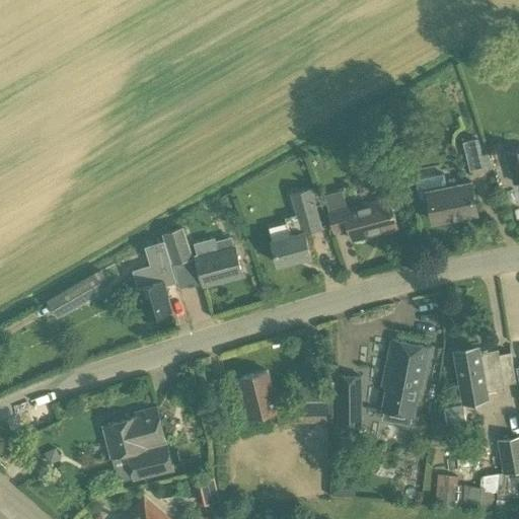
[(469,170),(484,167),(476,138),(462,142),(469,170)]
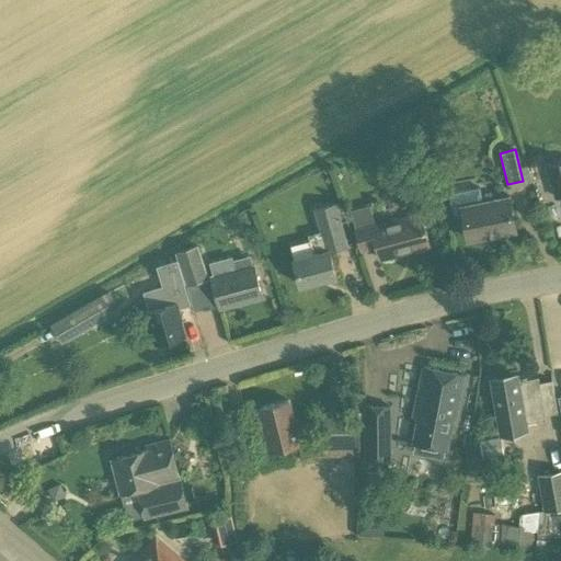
[(560,160),(545,165),(553,197),(560,195),(560,160)]
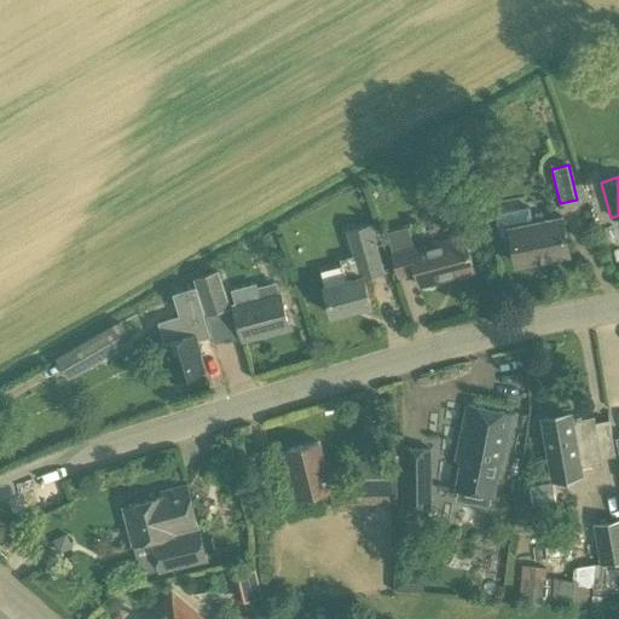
[(518,264),(567,254),(560,218),(510,229),(518,264)]
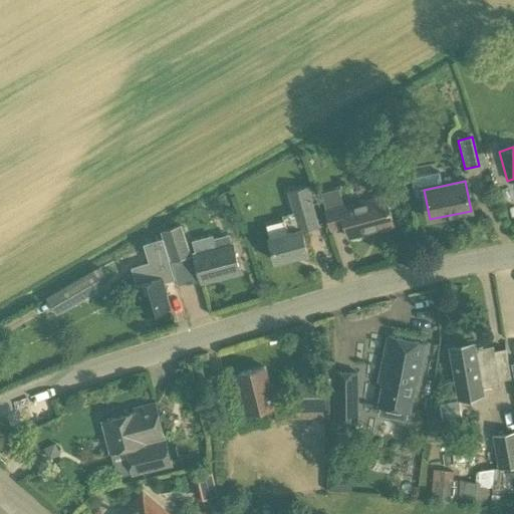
[(276,262),(306,253),(300,229),(318,224),(308,185),(287,191),(292,212),(282,215),(286,232),(269,237),(276,262)]
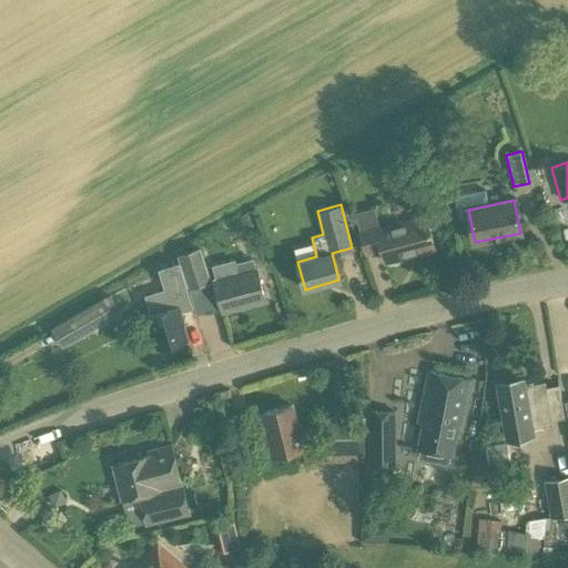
[(379,227),(374,208),(356,212),(361,233),(366,253),(383,249),(386,262),(434,249),(425,215),(379,227)]
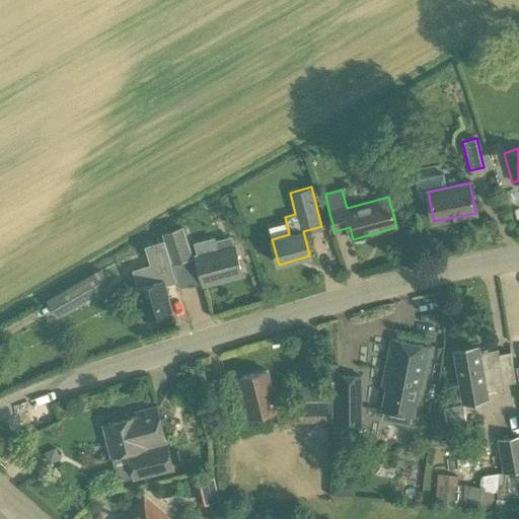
[(172,265),(192,258),(182,227),(162,233),(172,265)]
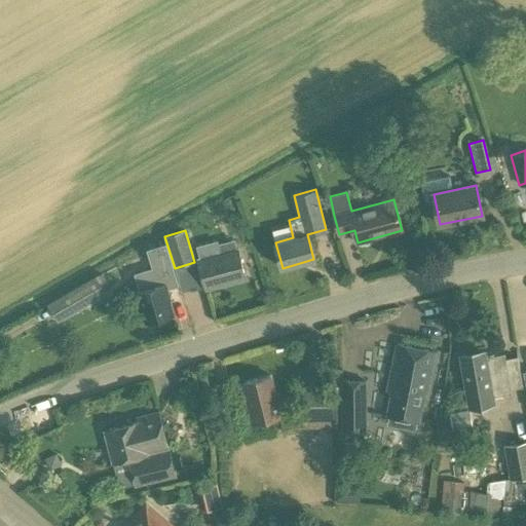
[(236,249),(234,239),(218,243),(221,253),(198,259),(205,289),(246,278),(237,249),(236,249)]
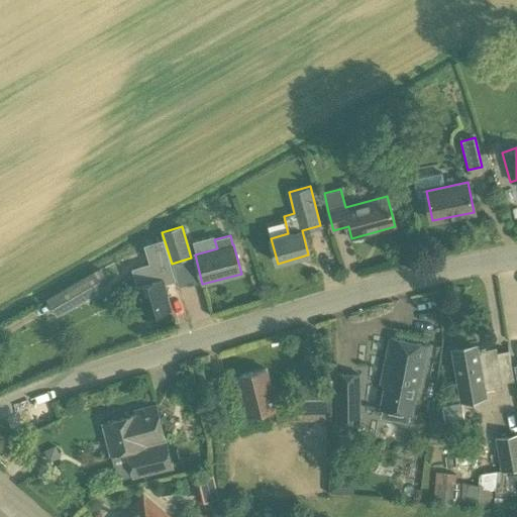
[(150,281),(146,267),(131,272),(135,286),(144,317),(171,309),(166,295),(168,295),(163,278),(150,281)]
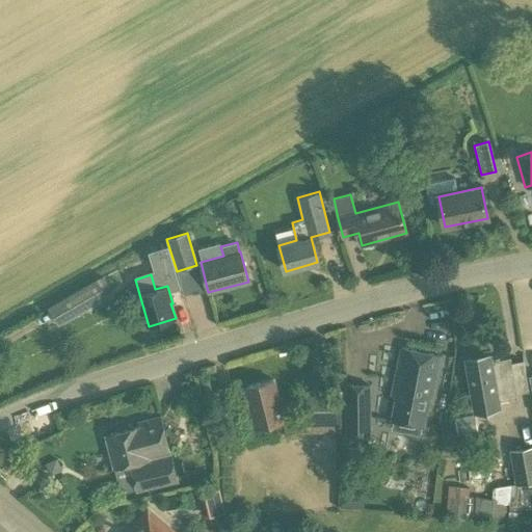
[(58,324),(106,297),(96,278),(48,307),(58,324)]
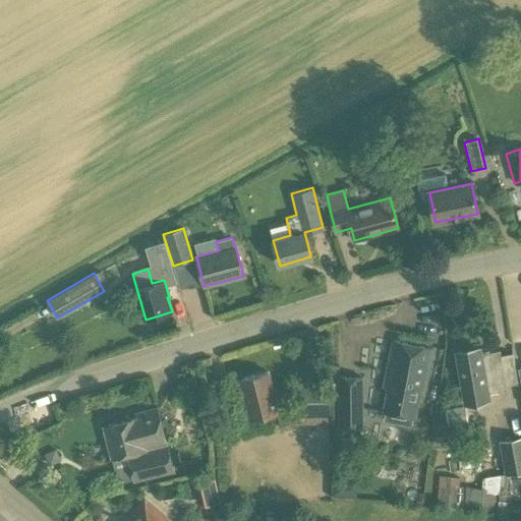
[(424,390),(432,349),(394,341),(385,382),(389,382),(383,411),(415,417),(420,389),(424,390)]
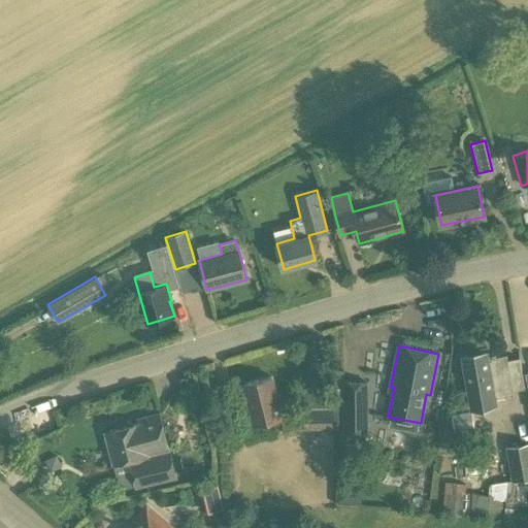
[(487,359),(486,354),(463,358),(472,408),(494,404),(493,399),(514,396),(506,356),(487,359)]
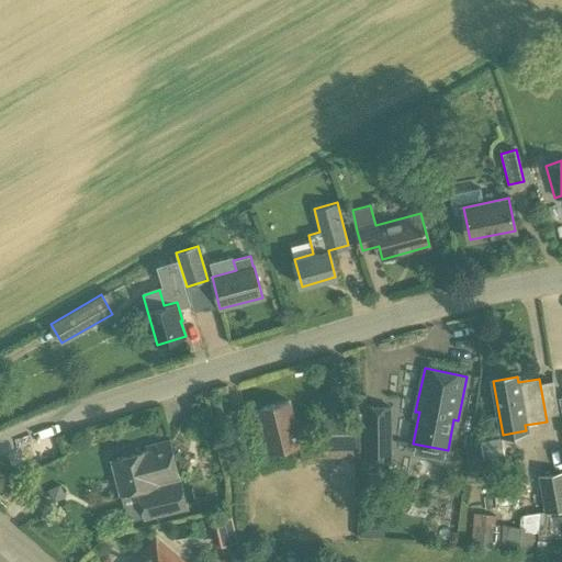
[(293,417),(289,402),(259,408),(270,451),(299,445),(302,459),(315,456),(307,425),(302,426),(300,415),(293,417)]
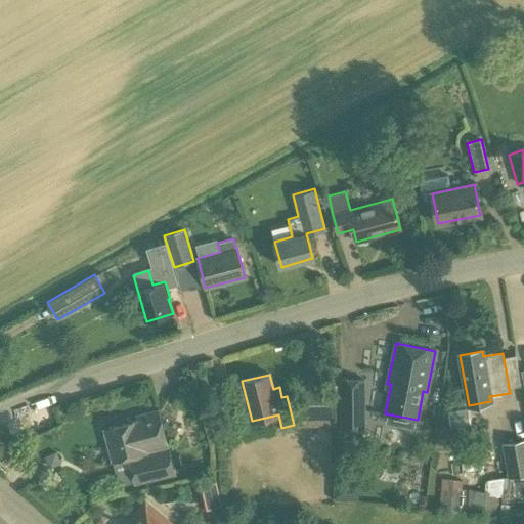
[(341,430),(365,430),(364,379),(341,379),(341,430)]
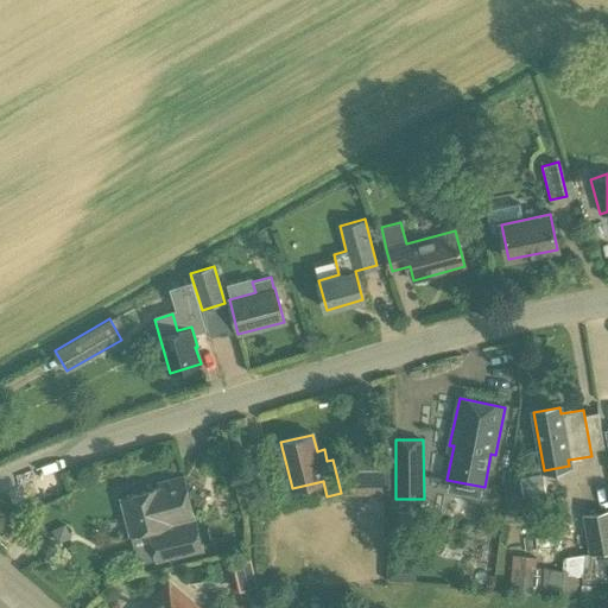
[(382,467),(382,451),(348,451),(348,494),(382,494),(382,492),(390,492),(390,467),(382,467)]
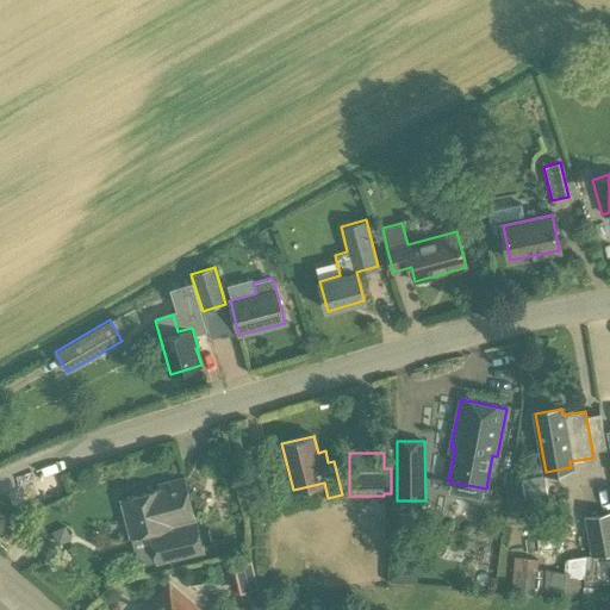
[(543,474),(521,478),(524,498),(547,495),(543,474)]
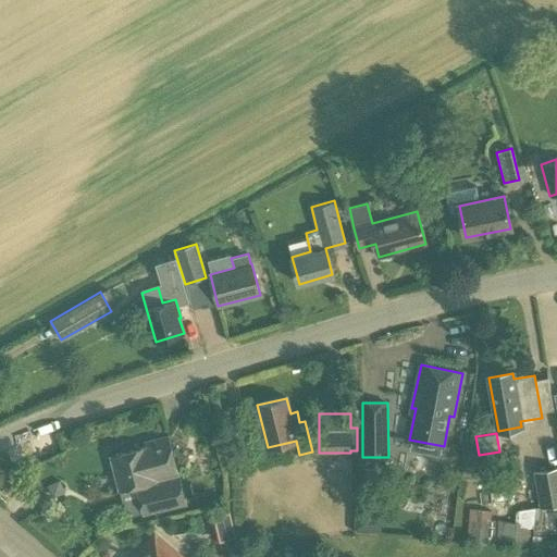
[(185,505),(168,436),(146,442),(147,446),(111,455),(120,490),(136,485),(144,515),(185,505)]
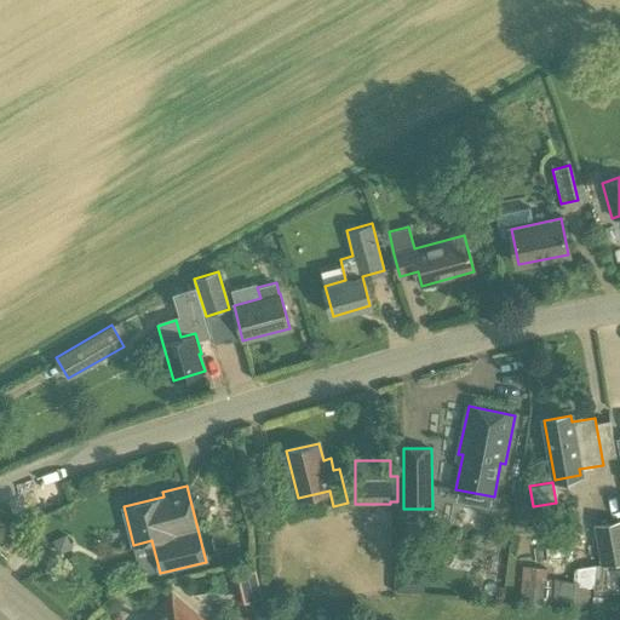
[(601,566),(619,562),(619,520),(593,524),(601,566)]
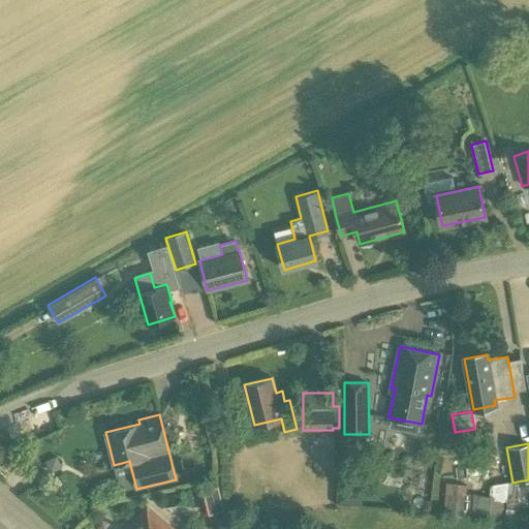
[(528,512),(528,501),(528,489),(516,488),(515,512),(528,512)]
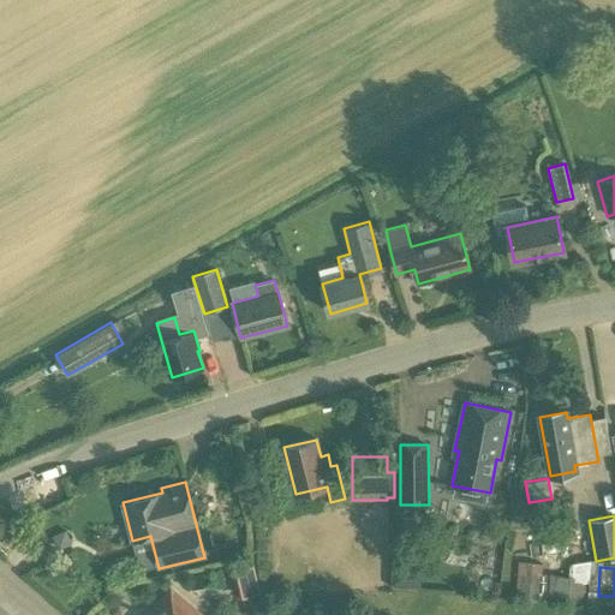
[(539,601),(542,575),(514,572),(511,597),(539,601)]
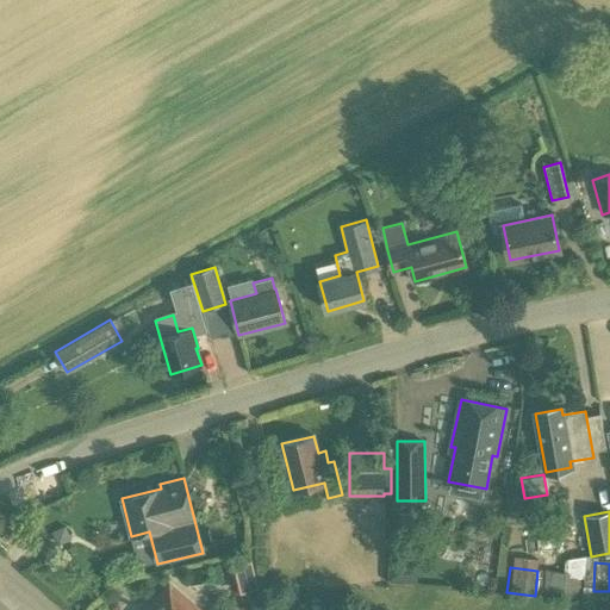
[(580,598),(583,574),(552,571),(549,595),(580,598)]
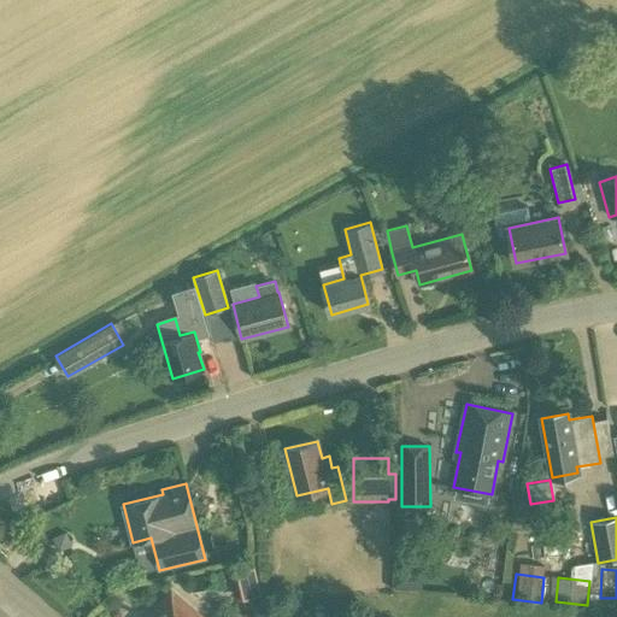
[(258,580),(231,586),(234,600),(262,594),(258,580)]
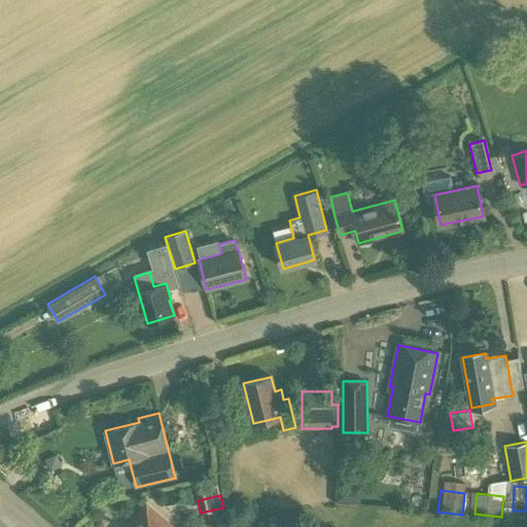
[(172,526),(146,505),(134,520),(138,524),(135,526),(172,526)]
